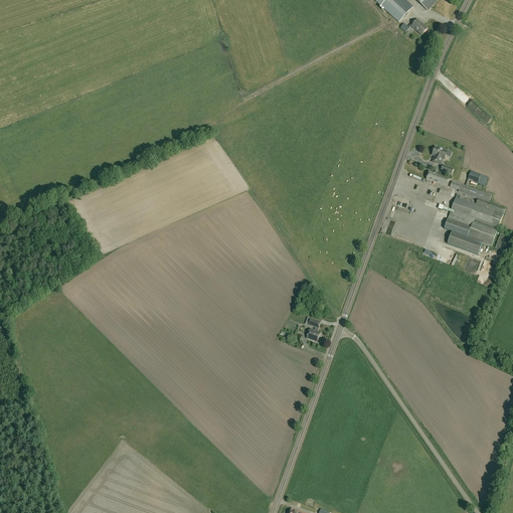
[(374,0),(397,21),(411,5),(405,0),(374,0)]
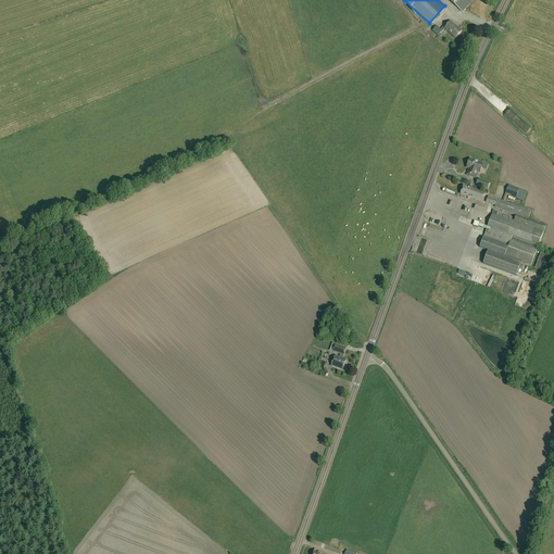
[(448,0),(460,10),(468,0),(448,0)]
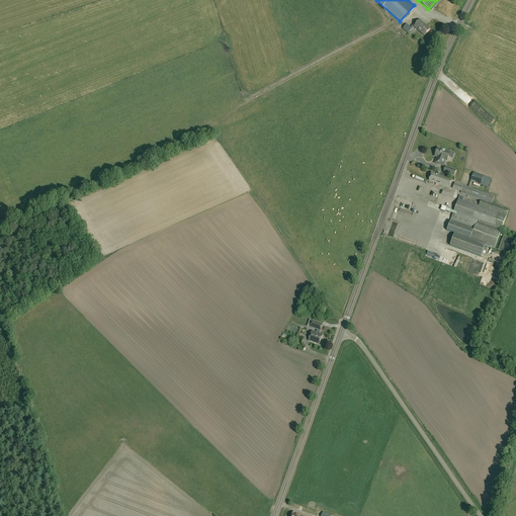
[(428,27),(418,18),(413,24),(423,33),(428,27)]
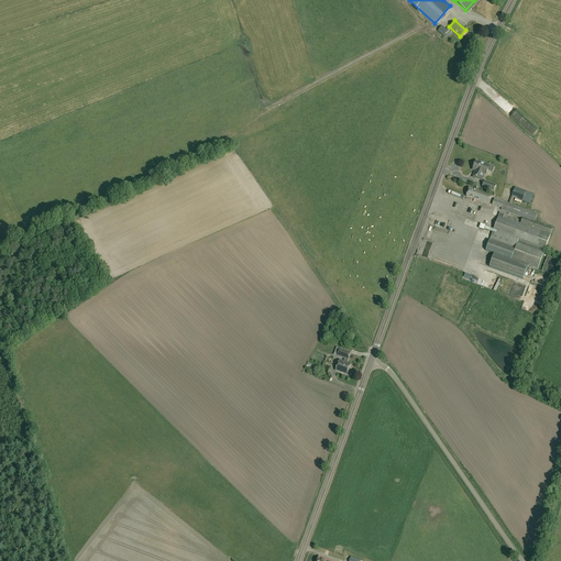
[(441,34),(446,30),(444,28),(440,24),(436,30),(441,34)]
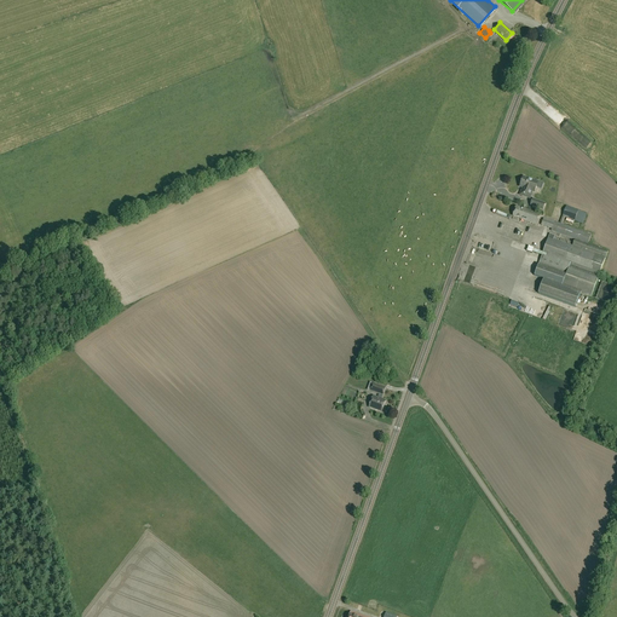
[(542,107),(549,113),(554,107),(547,101),(542,107)]
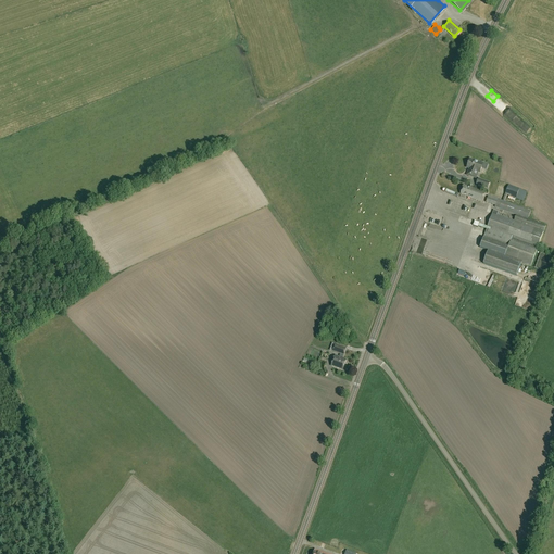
[(496,105),(517,124),(521,120),(501,100),(496,105)]
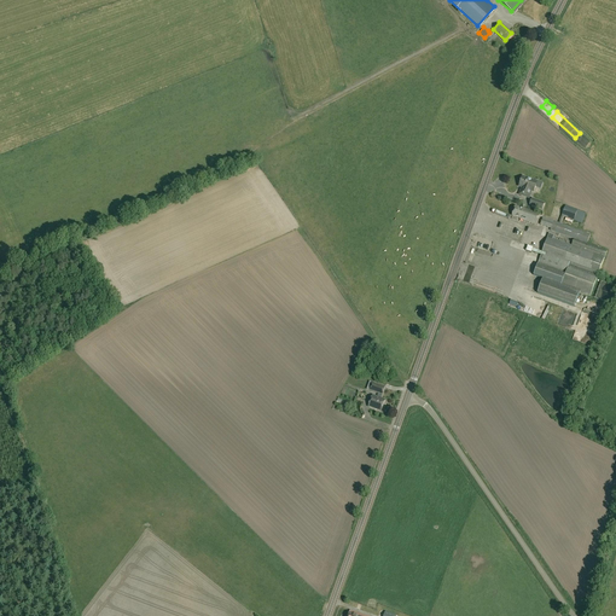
[(532,190),(534,185),(533,184),(534,180),(521,175),(517,185),(519,186),(517,192),(527,196),(529,189),(532,190)]
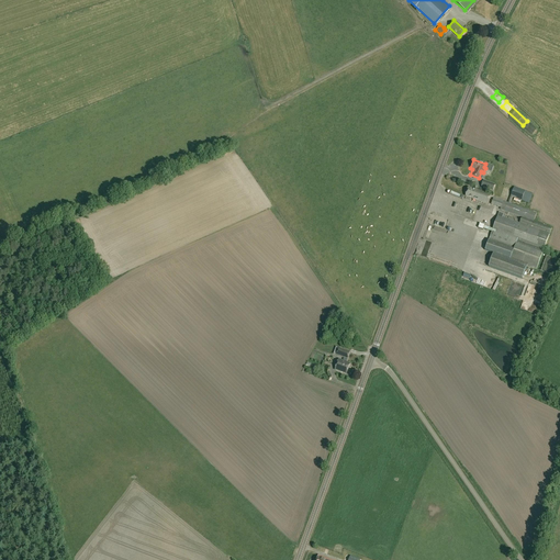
[(527,201),(530,192),(512,185),(508,194),(527,201)]
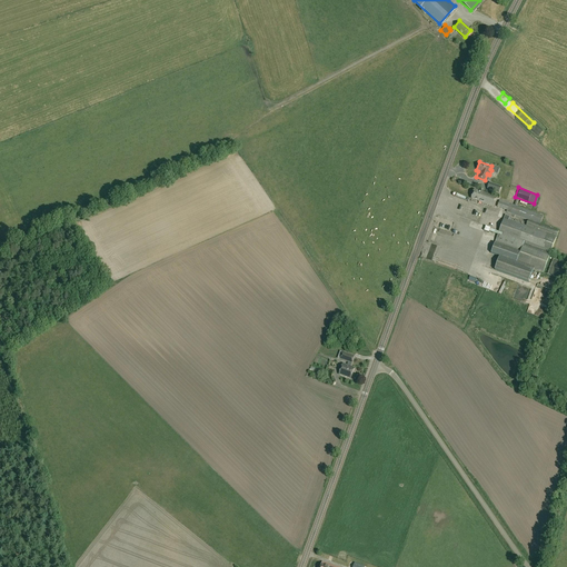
[(479,190),(473,188),(469,197),(476,199),(476,200),(491,206),(496,196),(479,190)]
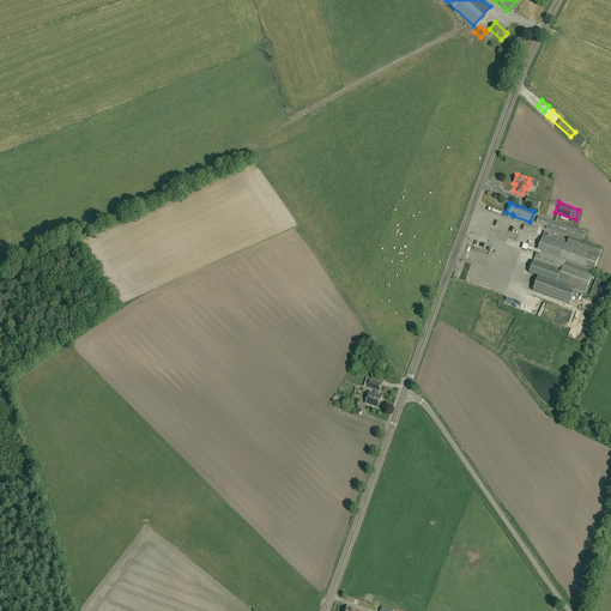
[(546,217),(537,213),(534,221),(544,224),(544,227),(568,235),(566,242),(546,235),(548,231),(543,230),(536,248),(526,244),(525,247),(534,250),(533,256),(532,255),(531,259),(532,260),(527,271),(537,274),(532,289),(568,302),(573,288),(584,291),(600,247),(581,240),(584,230),(546,217)]
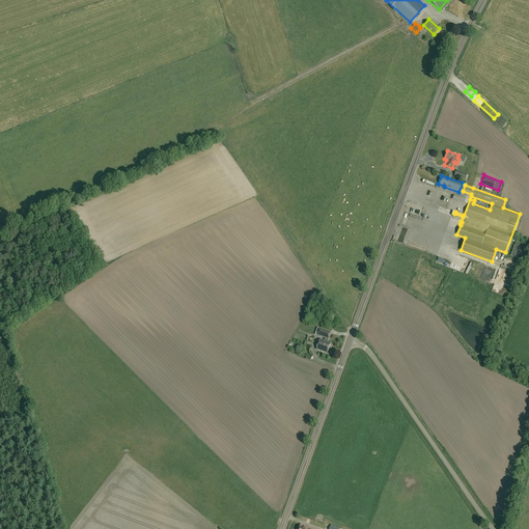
[(325,340),(329,331),(318,327),(315,334),(323,336),(322,339),(317,338),(314,347),(325,352),(329,342),(325,340)]
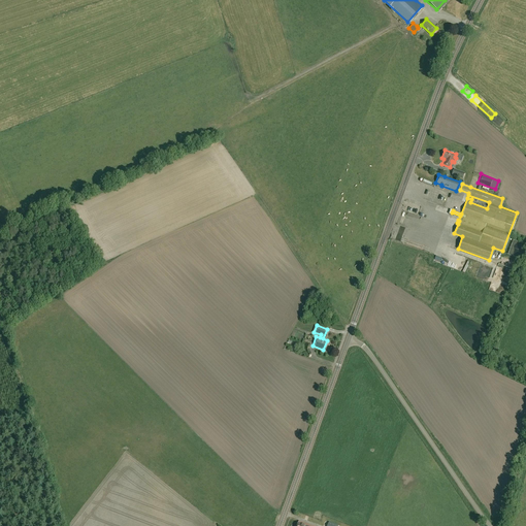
[(307,513),(306,518),(321,522),(323,518),(307,513)]
